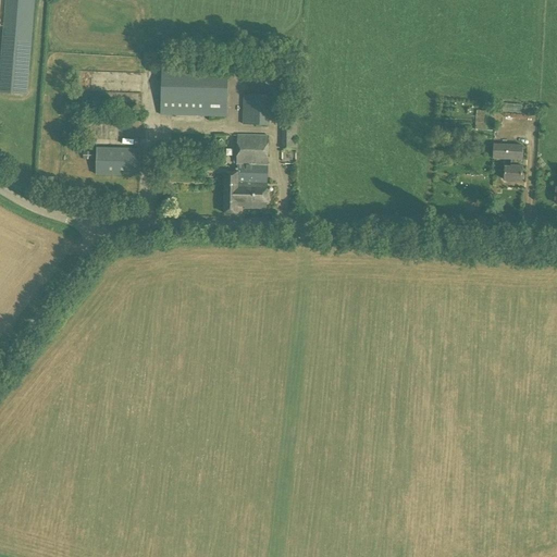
[(31,0),(5,0),(0,70),(0,94),(23,96),(31,0)]
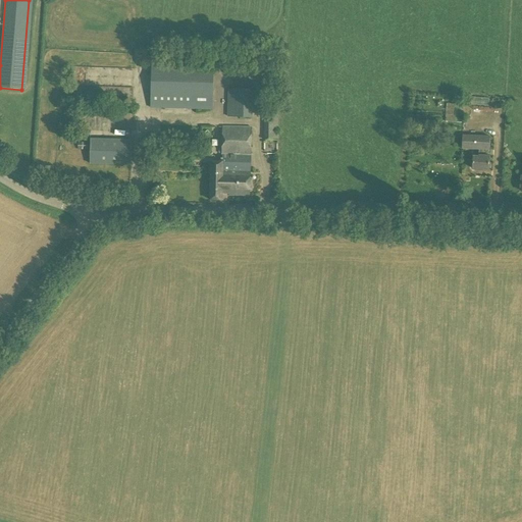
[(212,110),(214,58),(152,56),(150,108),(212,110)]
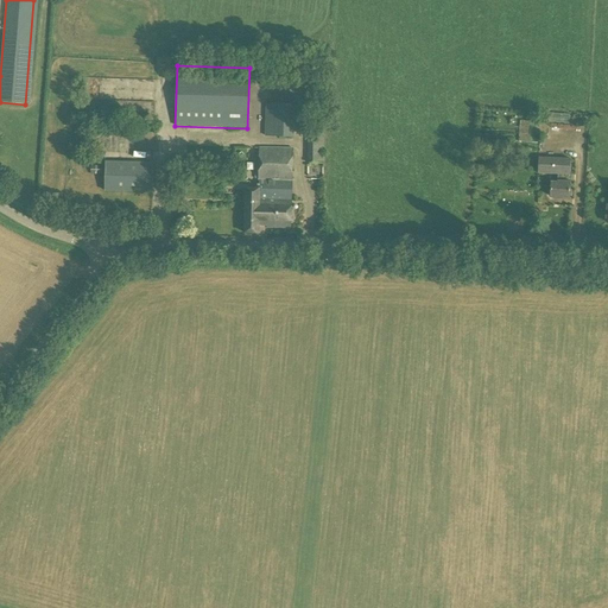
[(293,137),(295,103),(266,103),(265,137),(293,137)]
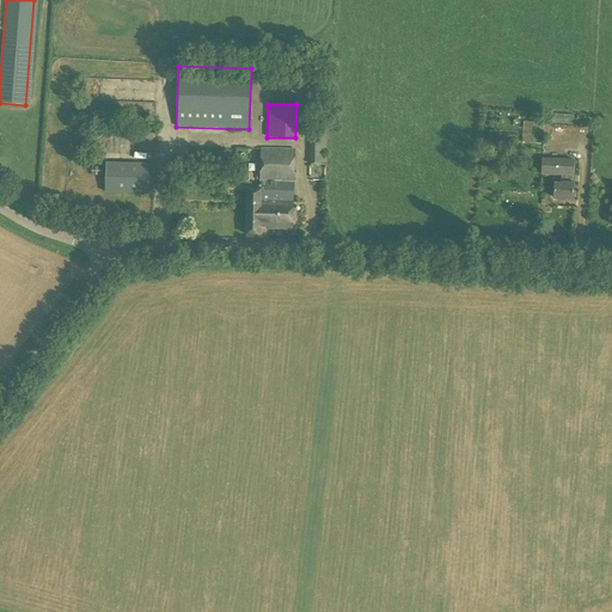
[(525,121),(524,142),(534,142),(536,122),(525,121)]
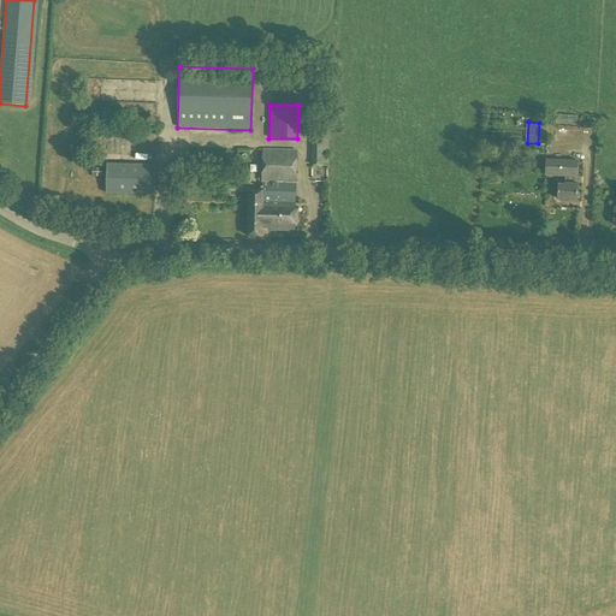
[(296,183),(296,150),(262,150),(261,181),(262,181),(261,190),(249,190),(248,236),(262,236),(262,226),(270,226),(270,230),(294,231),(295,219),(296,183)]
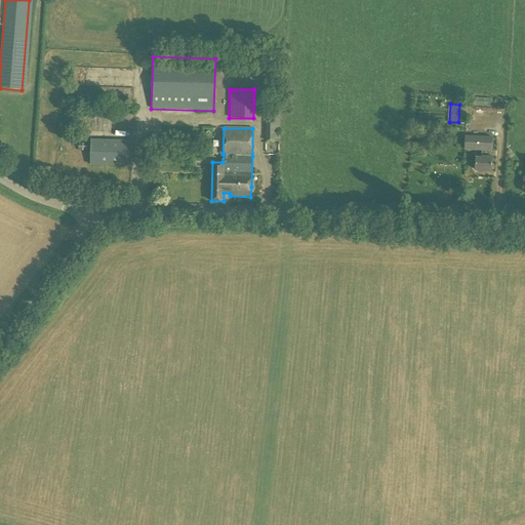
[(492,152),(493,137),(465,135),(465,150),(481,151),(481,157),(476,157),(476,169),(492,170),(492,157),(490,157),(490,151),(492,152)]
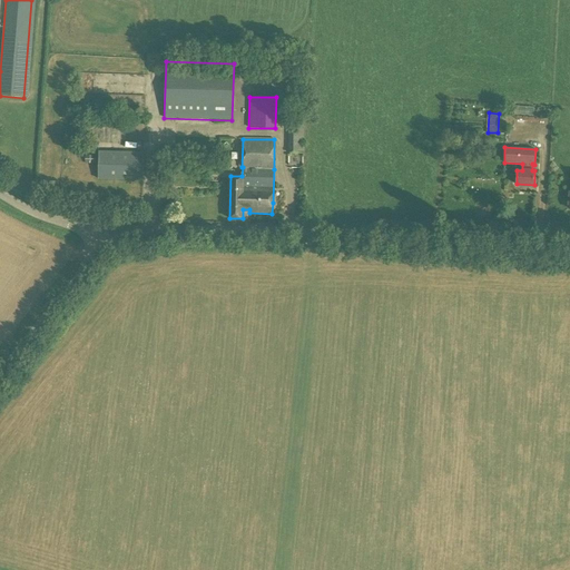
[(143,180),(144,153),(99,151),(98,179),(143,180)]
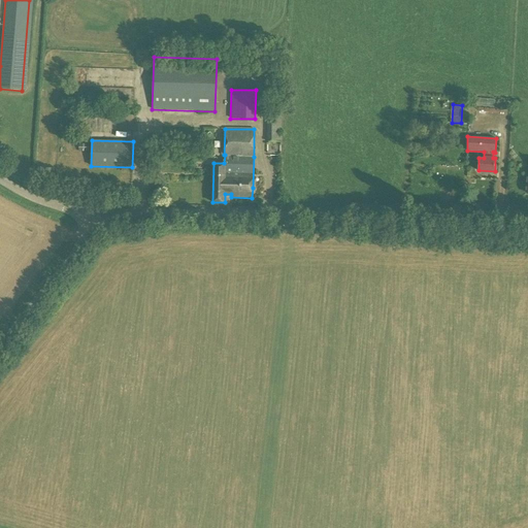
[(88,152),(88,143),(78,143),(78,152),(88,152)]
